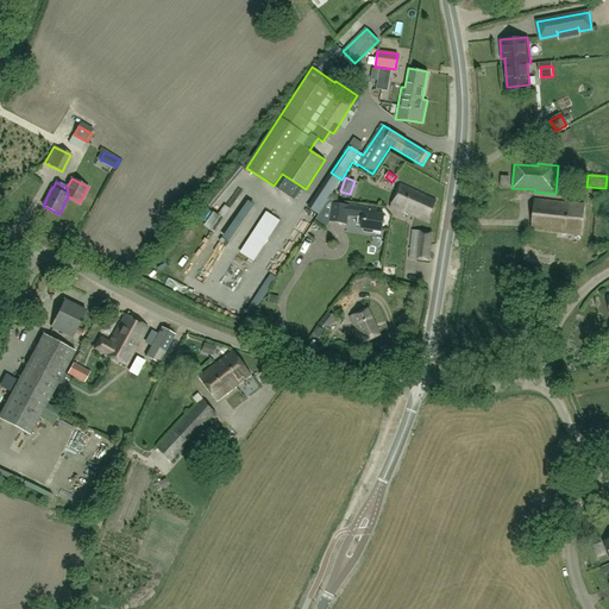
[(427,221),(437,201),(401,184),(391,207),(402,212),(403,211),(427,221)]
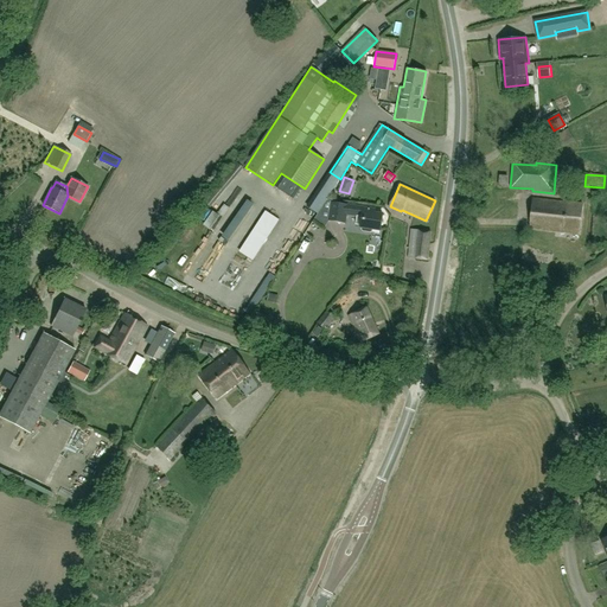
[(580,235),(582,205),(562,203),(532,200),(530,229),(580,235)]
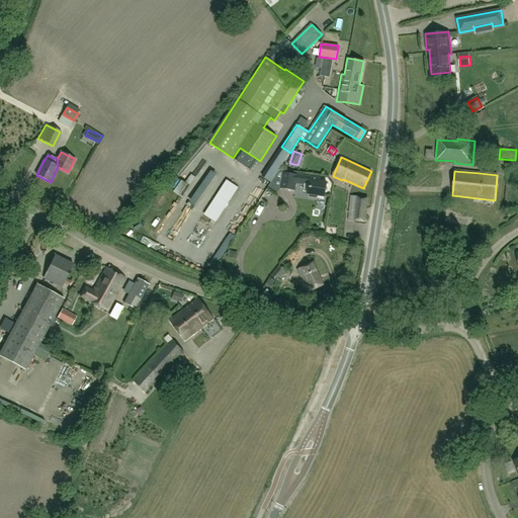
[(308,194),(310,194),(309,196),(310,197),(317,198),(318,197),(319,195),(325,196),(327,183),(320,182),(320,179),(283,174),(281,189),(294,191),(295,183),(305,185),(304,192),(308,192),(308,194)]
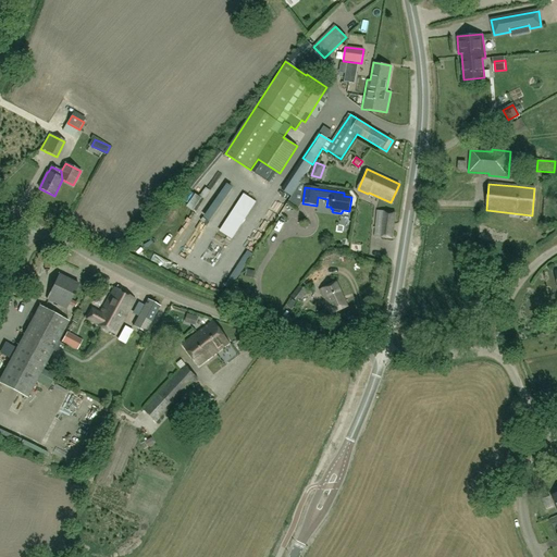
[(190,207),(197,210),(203,199),(197,196),(190,207)]
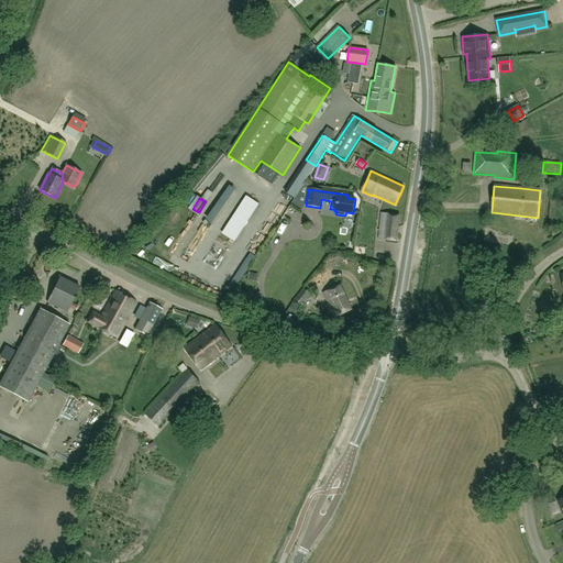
[(233,233),(257,207),(251,200),(225,227),(233,233)]
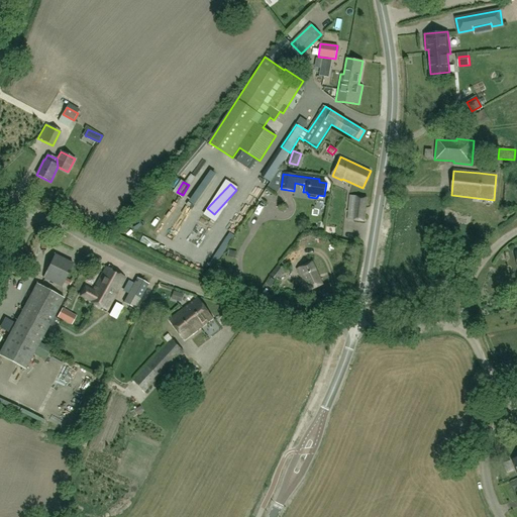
[(365,221),(367,198),(350,196),(347,219),(353,220),(365,221)]
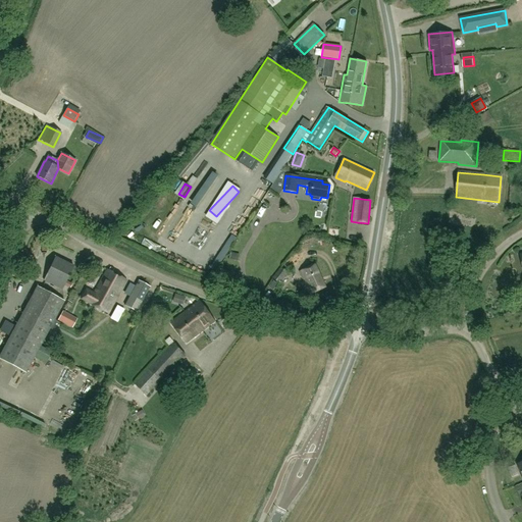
[(62,290),(73,266),(55,257),(44,280),(62,290)]
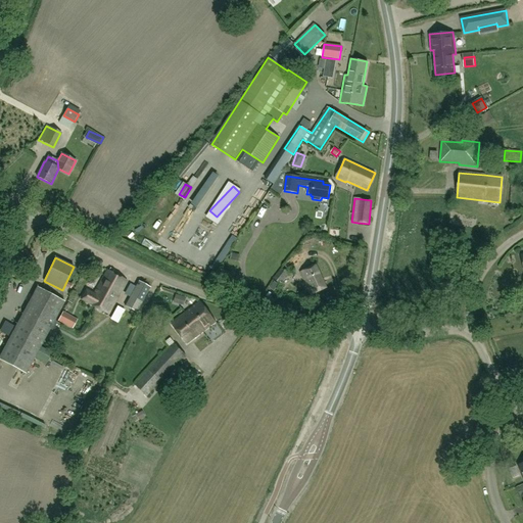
[(311,295),(327,288),(317,265),(300,272),(310,293),(311,295)]
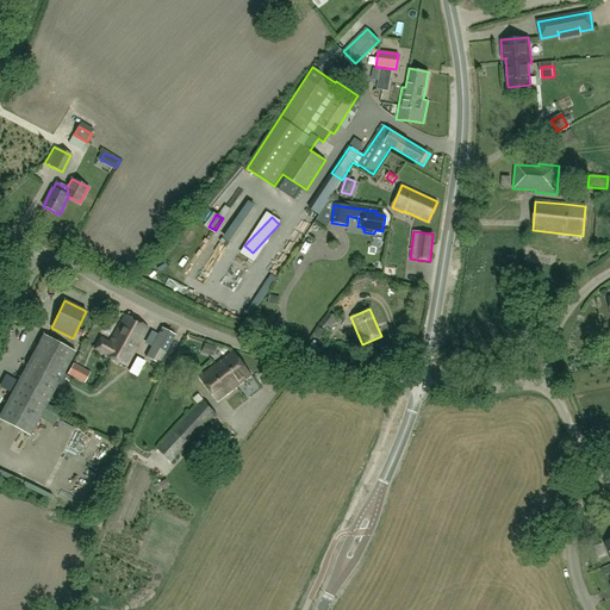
[(328,312),(318,325),(328,332),(337,319),(328,312)]
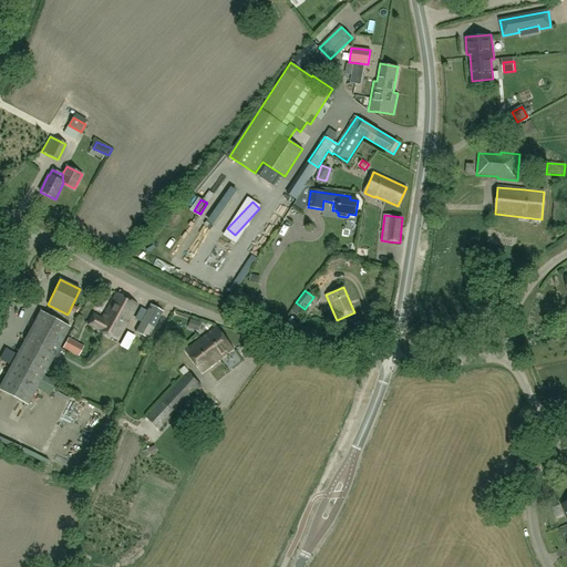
[(123,312),(130,300),(116,292),(102,319),(93,315),(89,325),(99,330),(103,332),(110,320),(114,322),(117,318),(114,316),(117,309),(123,312)]
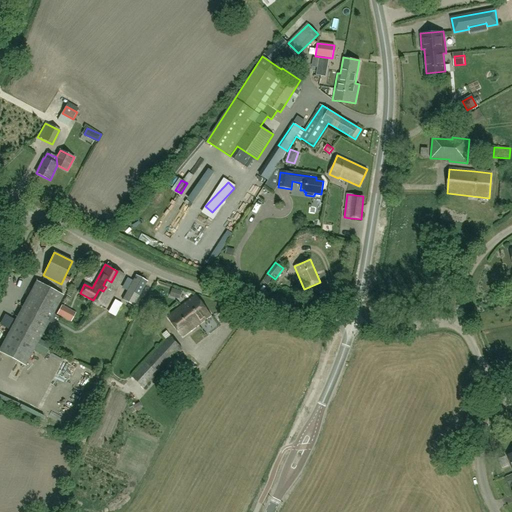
[(103,291),(99,289),(93,300),(106,307),(124,274),(117,271),(111,282),(106,279),(103,285),(106,287),(103,291)]
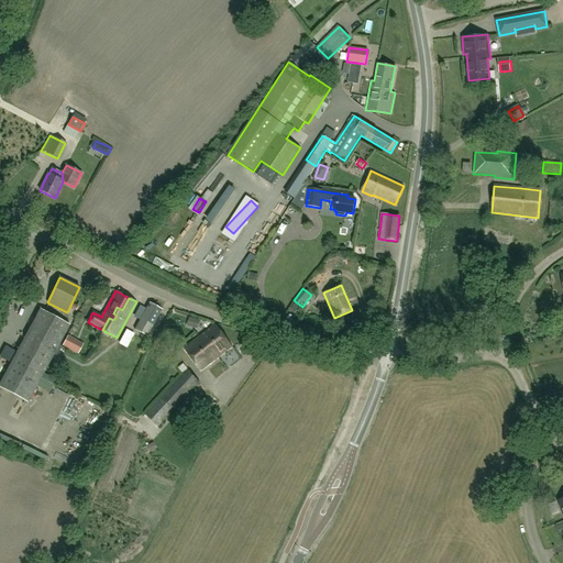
[(162,309),(150,302),(134,330),(146,335),(162,309)]
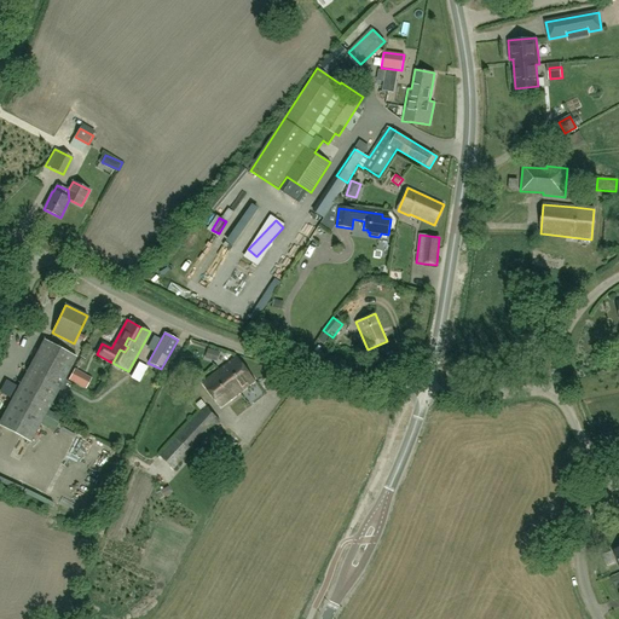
[(67,382),(64,380),(76,358),(45,340),(0,421),(0,426),(30,443),(40,423),(55,432),(62,418),(47,411),(59,389),(62,391),(67,382)]
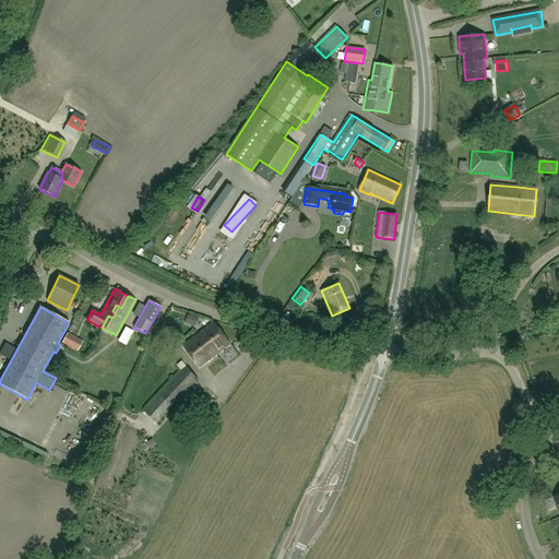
[(198,335),(214,356),(230,344),(214,323),(198,335)]
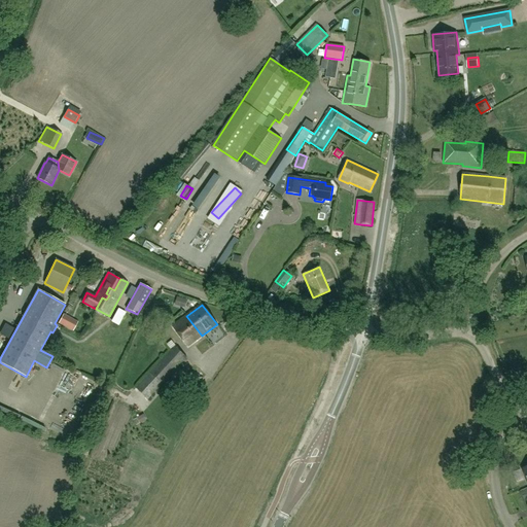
[(112,321),(120,325),(128,312),(119,308),(112,321)]
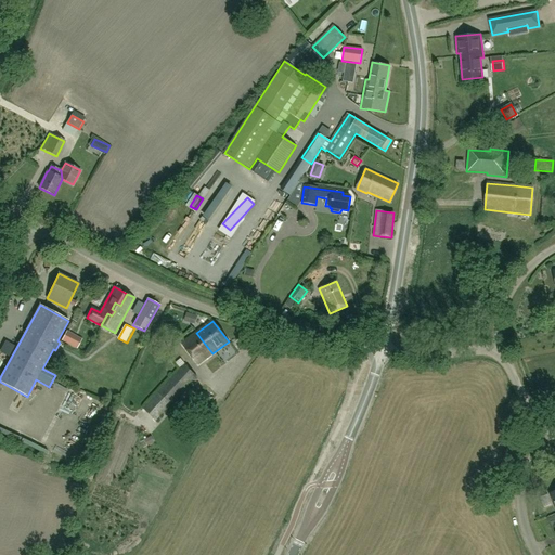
[(66,332),(62,341),(69,346),(75,336),(66,332)]
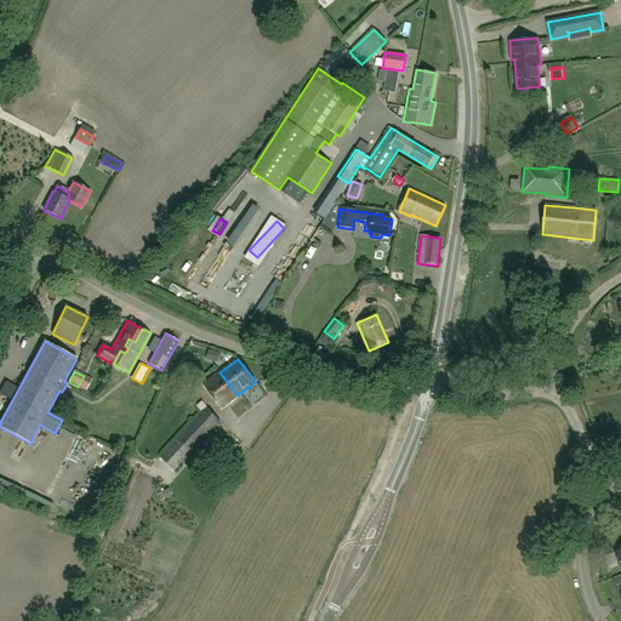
[(238,396),(220,372),(203,386),(221,409),(238,396)]
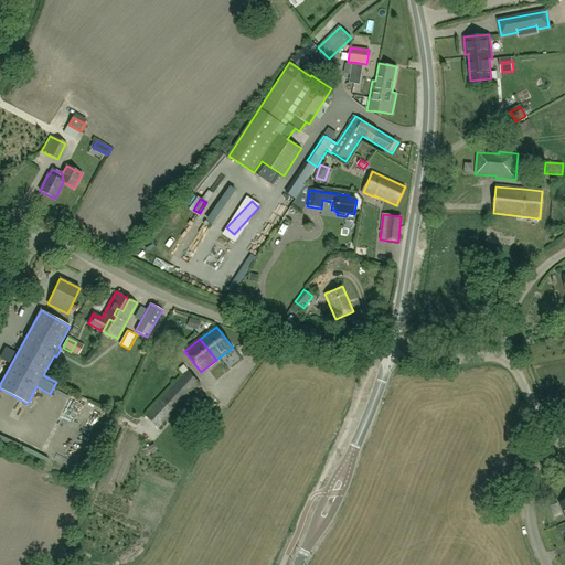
[(158,428),(200,383),(188,372),(146,416),(158,428)]
